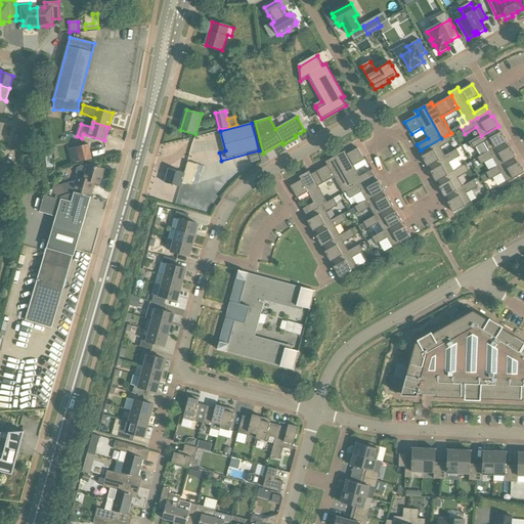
[(489,153),(506,142),(508,141),(501,131),(500,132),(497,127),(481,136),(471,142),(474,149),(484,143),(489,153)]
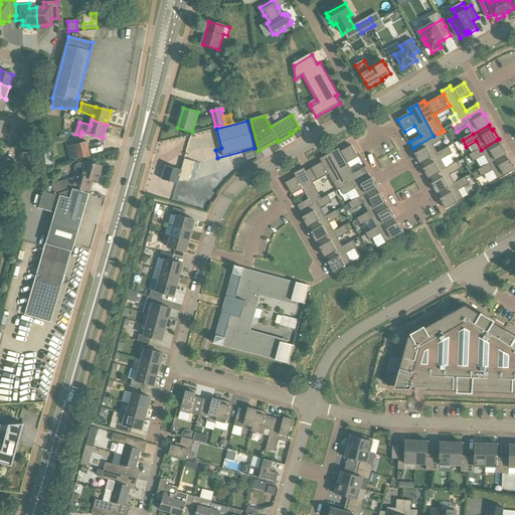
[(414,154),(416,157),(420,164),(421,163),(438,154),(434,146),(444,140),(440,133),(434,136),(413,148),(416,153),(414,154)]
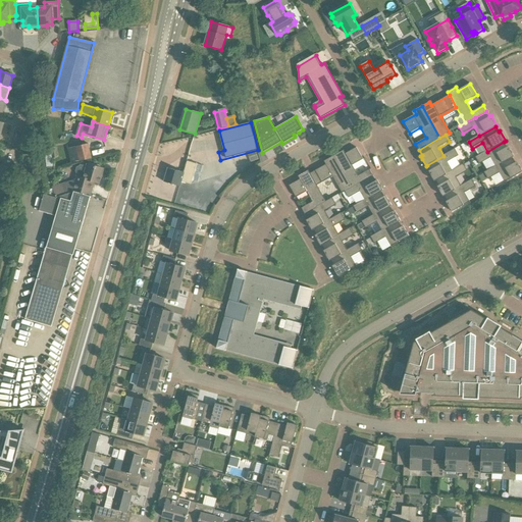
[(84,145),(79,146),(82,138),(76,136),(74,142),(75,147),(67,149),(70,162),(80,161),(92,158),(88,144),(84,145)]
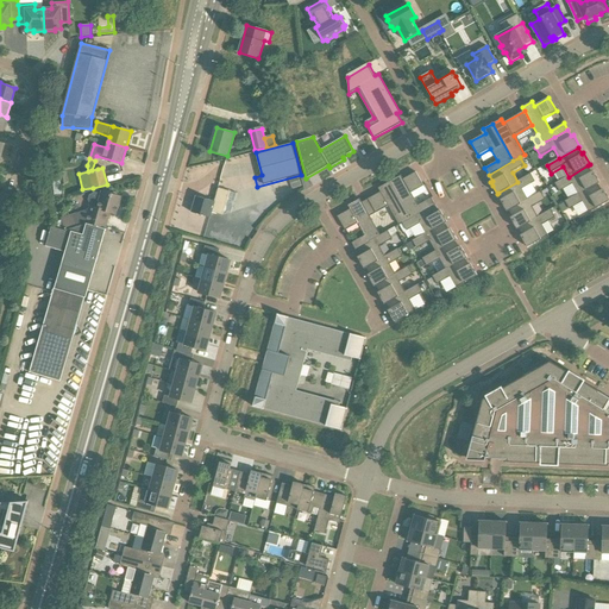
[(579,195),(598,183),(600,182),(594,170),(591,171),(588,165),(569,177),(557,183),(562,192),(573,184),(579,195)]
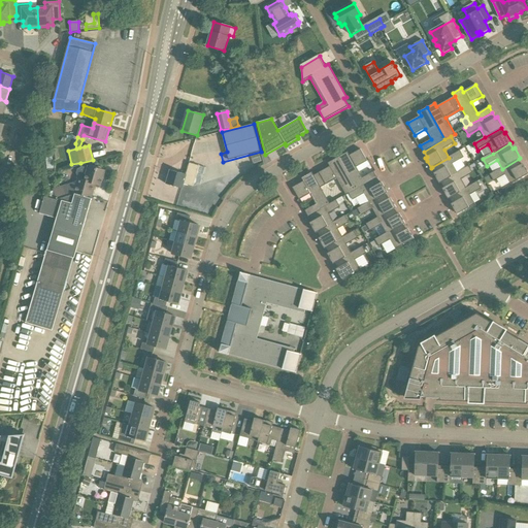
[(361,150),(348,157),(345,154),(338,158),(356,190),(377,177),(374,171),(363,178),(357,167),(367,161),(361,150)]
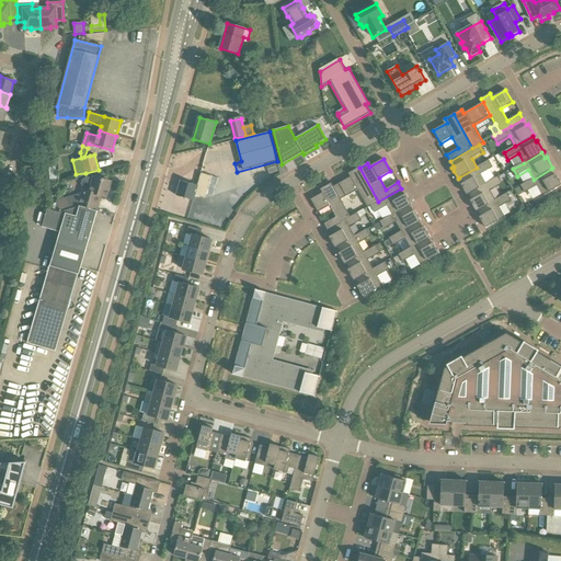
[(461,184),(462,187),(467,195),(469,194),(487,184),(481,174),(492,169),(488,161),(477,168),(459,178),(462,183),(461,184)]
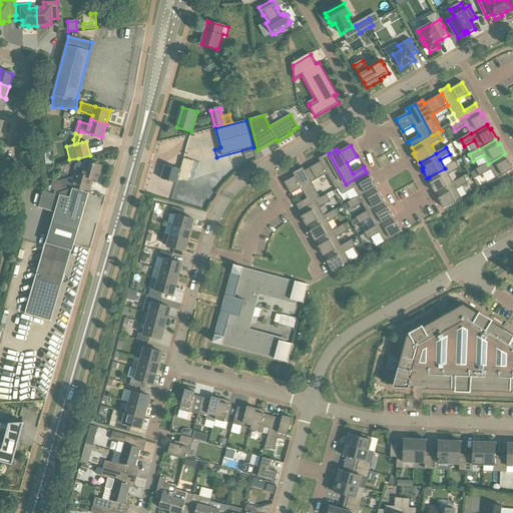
[(246,159),(254,157),(251,148),(243,151),(246,159)]
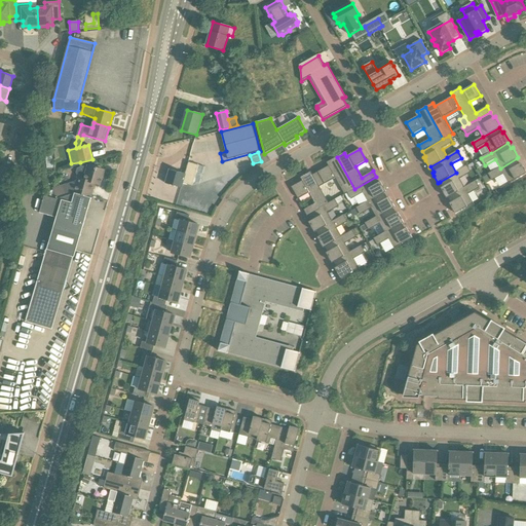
[(337,157),(329,161),(331,164),(312,175),(320,187),(336,178),(345,194),(349,192),(354,189),(337,157)]
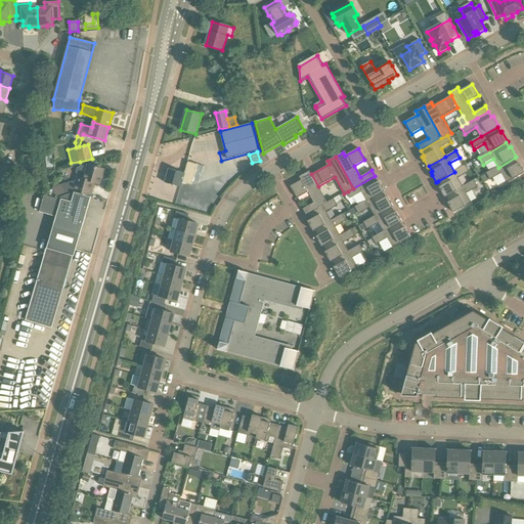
[(507,182),(523,172),(523,170),(520,163),(518,164),(515,158),(498,168),(488,173),(491,180),(501,174),(507,182)]
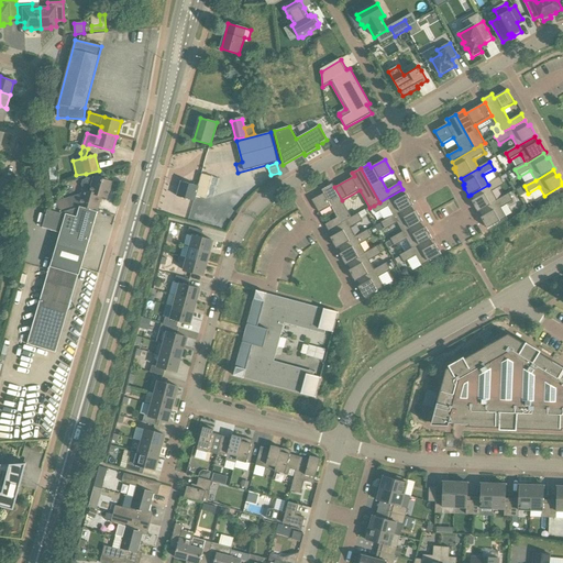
[(208,192),(212,177),(202,174),(198,186),(181,181),(177,197),(194,201),(196,197),(205,199),(206,192),(208,192)]
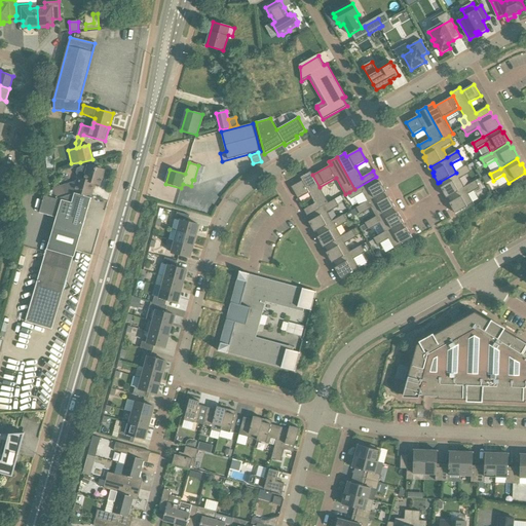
[(77,178),(73,193),(75,193),(92,197),(97,184),(100,185),(105,171),(88,165),(88,167),(81,165),(80,167),(78,168),(78,172),(77,173),(78,175),(79,176),(78,178),(77,178)]
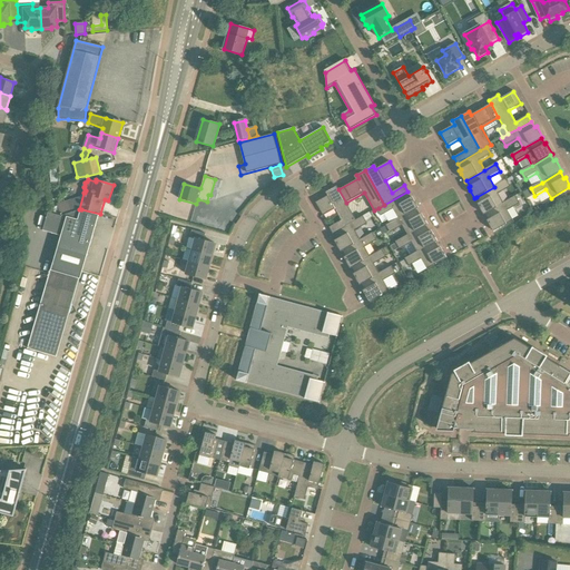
[(478,204),(480,207),(484,215),(485,214),(503,204),(499,195),(510,188),(505,180),(494,187),(477,197),(480,203),(478,204)]
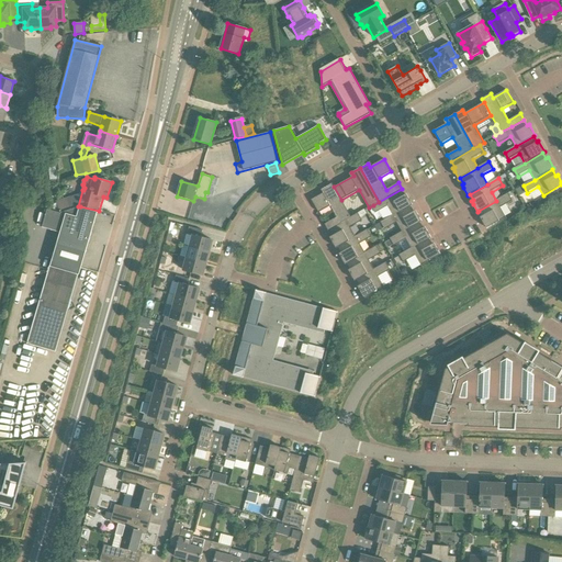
[(333,183),(324,188),(326,192),(312,200),(319,213),(330,205),(337,217),(325,224),(328,231),(341,224),(340,223),(351,217),(341,200),(334,187),(333,183)]
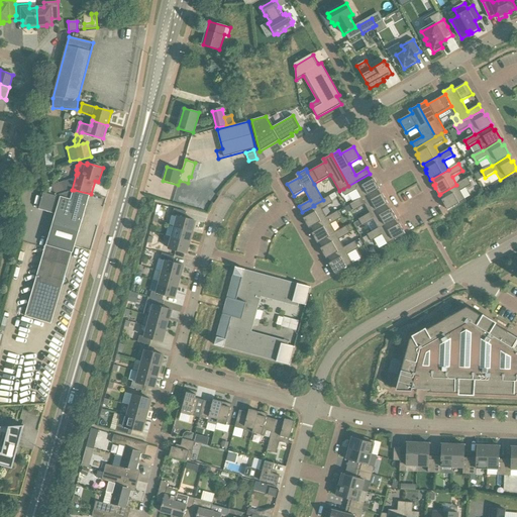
[(475,175),(478,181),(483,178),(479,172),(475,175)]
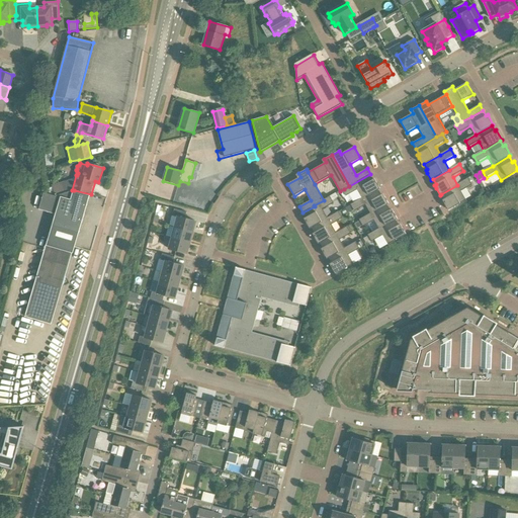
[(362,199),(378,189),(380,189),(374,179),(373,179),(370,174),(349,186),(344,189),(348,196),(357,190),(362,199)]
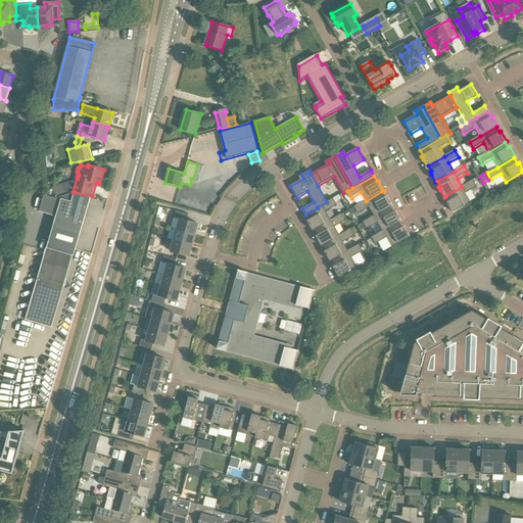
[(447,202),(448,205),(453,212),(471,202),(466,193),(476,188),(472,181),(462,187),(445,196),(448,201),(447,202)]
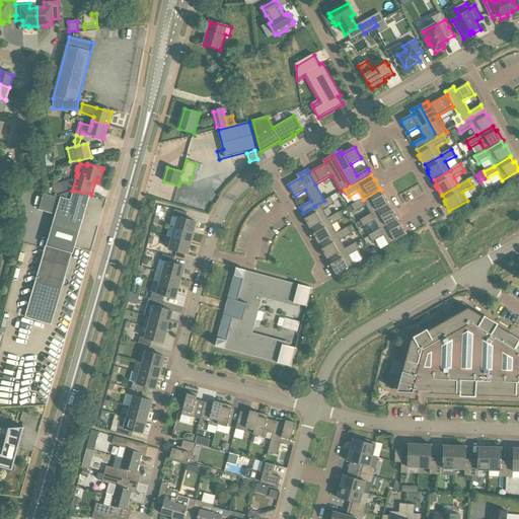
[(52,188),(55,197),(72,191),(69,181),(52,188)]
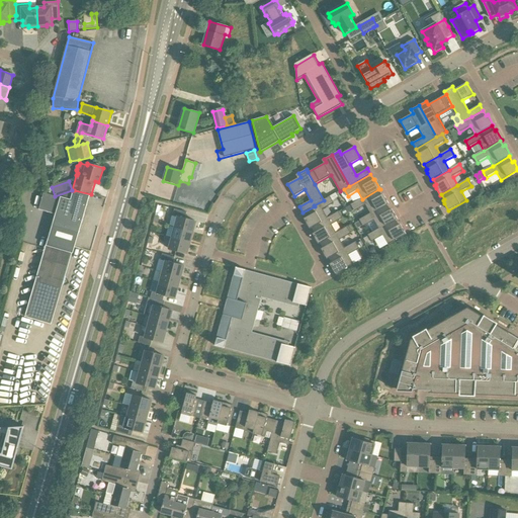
[(378,189),(362,199),(352,204),(356,211),(366,205),(371,214),(387,204),(389,204),(383,194),(381,194),(378,189)]
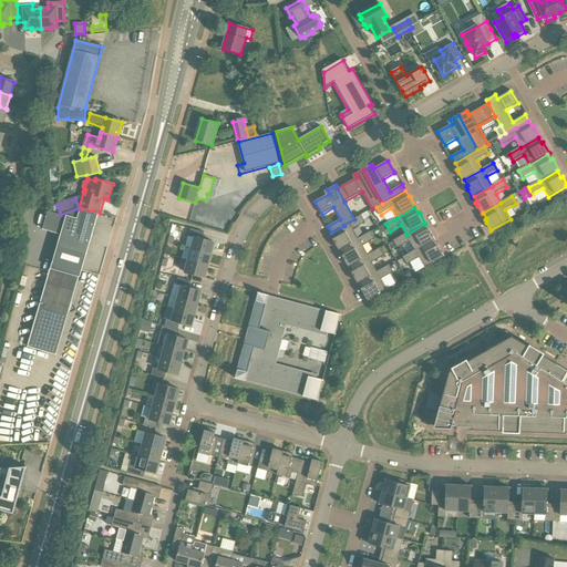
[(43,226),(62,230),(52,263),(80,270),(100,214),(81,208),(79,208),(60,215),(49,212),(43,226)]
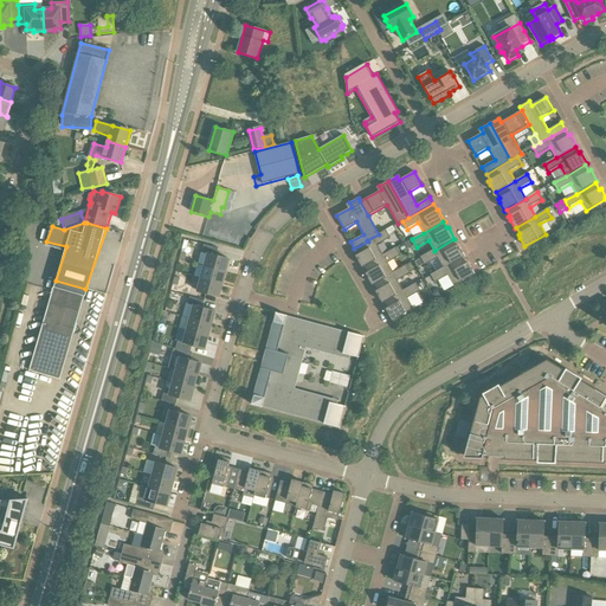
[(356,256),(358,259),(362,268),(365,266),(384,256),(378,245),(389,238),(385,231),(379,234),(367,240),(368,242),(354,249),(358,255),(356,256)]
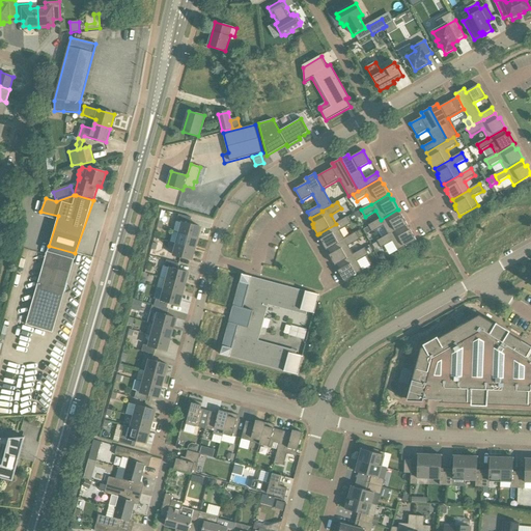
[(406,225),(408,225),(401,215),(400,215),(397,210),(381,220),(370,225),(374,232),(384,226),(389,235),(406,225)]
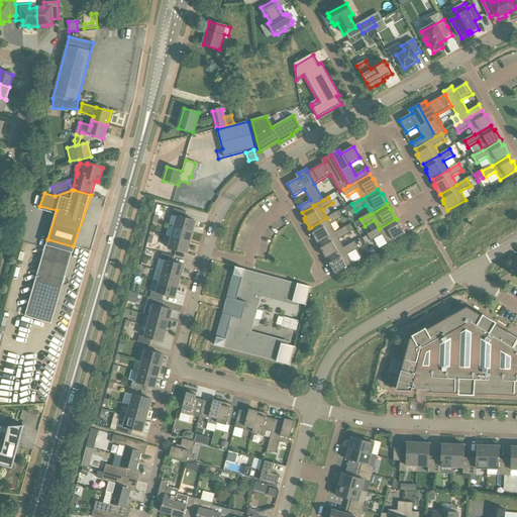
[(185,218),(187,212),(175,209),(173,215),(178,216),(175,227),(193,232),(196,221),(185,218)]
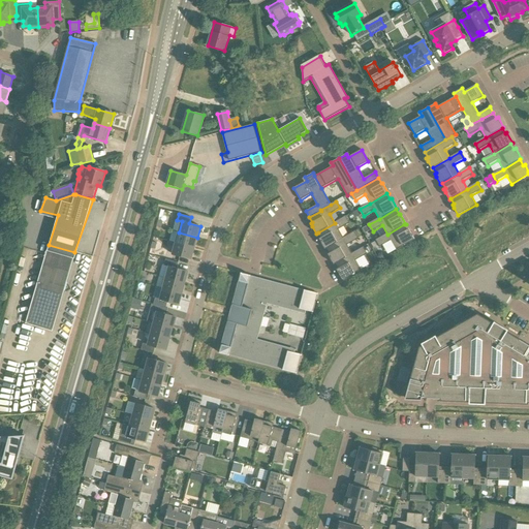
[(319,239),(321,242),(325,249),(327,248),(344,239),(339,229),(349,224),(345,217),(335,223),(318,232),(321,238),(319,239)]
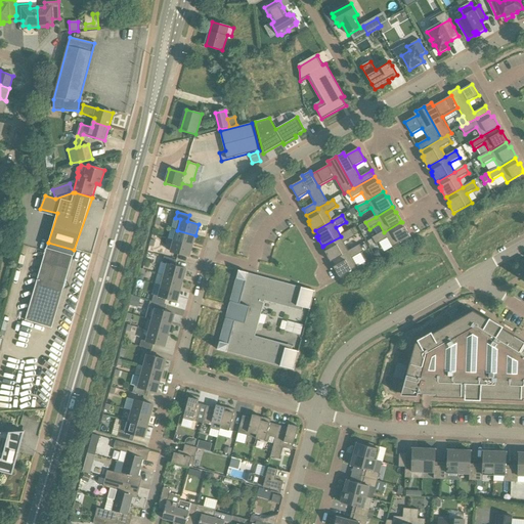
[(393,248),(410,237),(405,227),(403,227),(400,222),(384,232),(374,237),(378,245),(388,238),(393,248)]
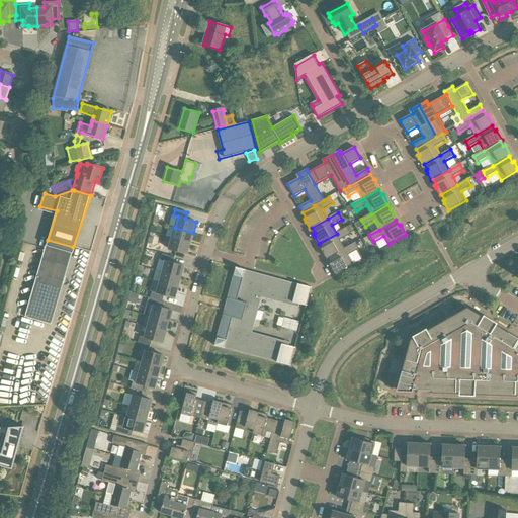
[(172,238),(190,243),(193,233),(175,228),(172,238)]
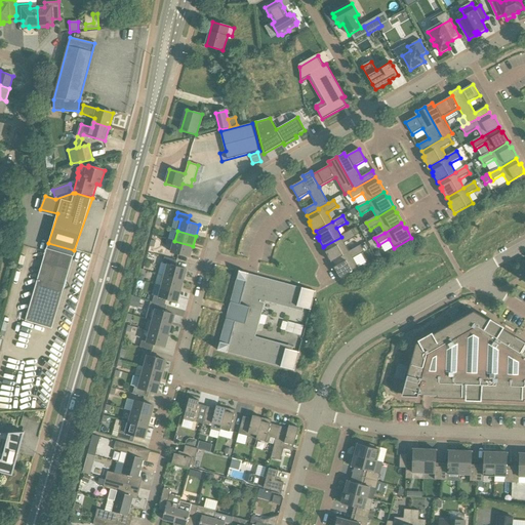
[(326,252),(328,255),(331,263),(333,261),(350,252),(345,244),(355,238),(351,231),(341,237),(324,246),(327,251),(326,252)]
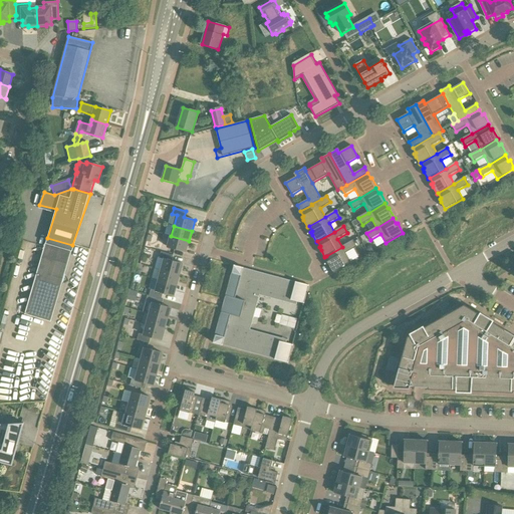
[(189,241),(171,236),(168,247),(185,252),(186,252),(189,241)]
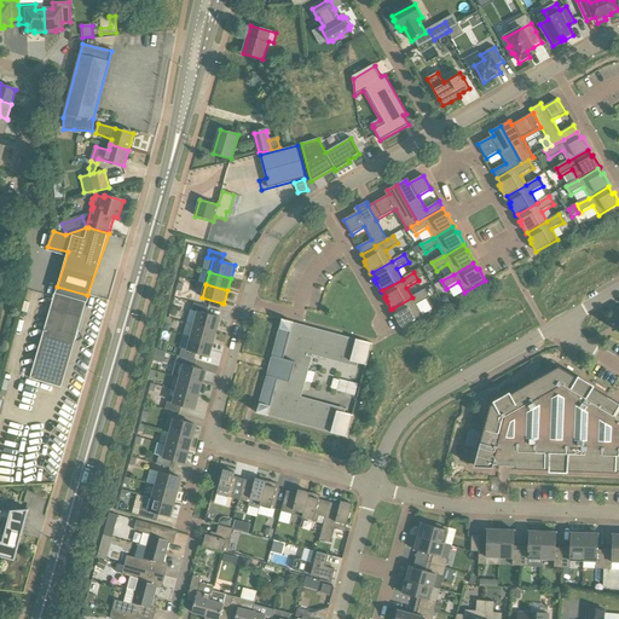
[(87,295),(57,287),(44,333),(30,379),(62,388),(86,302),(87,295)]
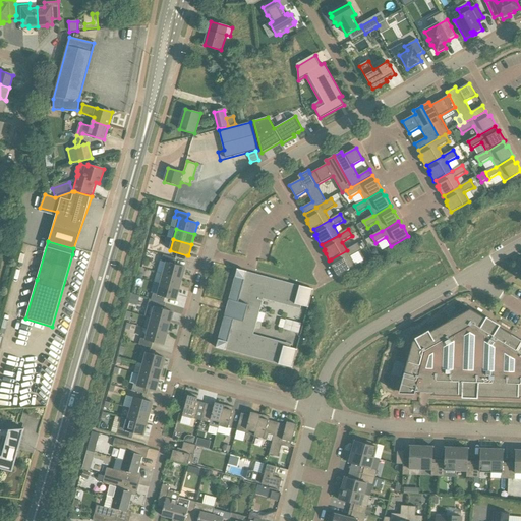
[(332,266),(334,269),(338,276),(356,266),(351,256),(361,251),(357,244),(347,250),(331,259),(334,265),(332,266)]
